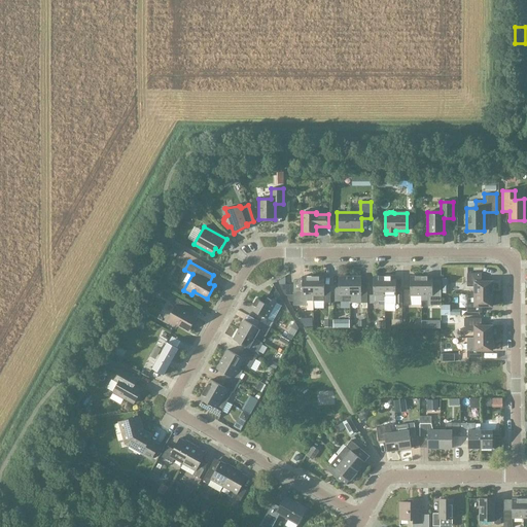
[(475,293),(492,293),(492,281),(481,281),(481,273),(467,273),(467,286),(475,286),(475,293)]
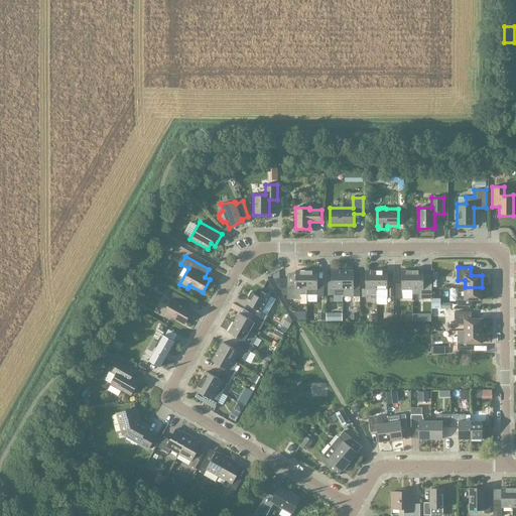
[(306,303),(306,294),(306,270),(295,270),(295,284),(287,284),(287,299),(300,299),(300,303),(306,303)]
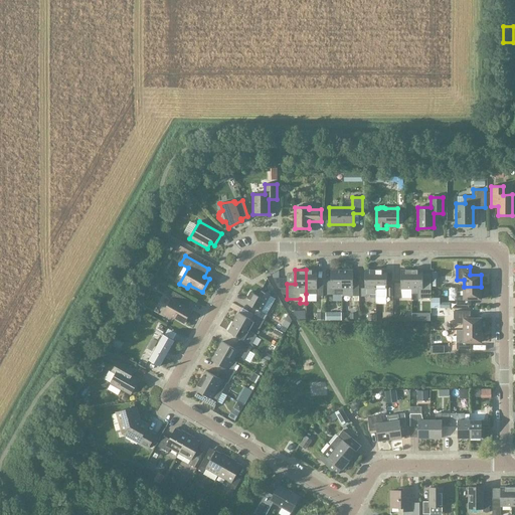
[(306,294),(316,294),(316,296),(323,296),(323,284),(317,284),(317,270),(306,270),(306,294)]
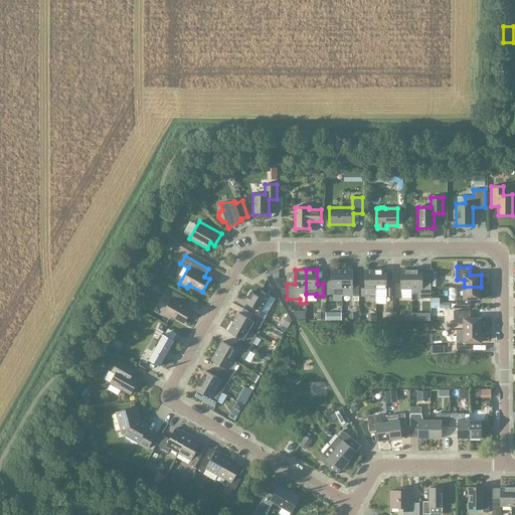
[(341,296),(342,296),(342,270),(331,270),(331,285),(327,285),(327,295),(341,295),(341,296)]
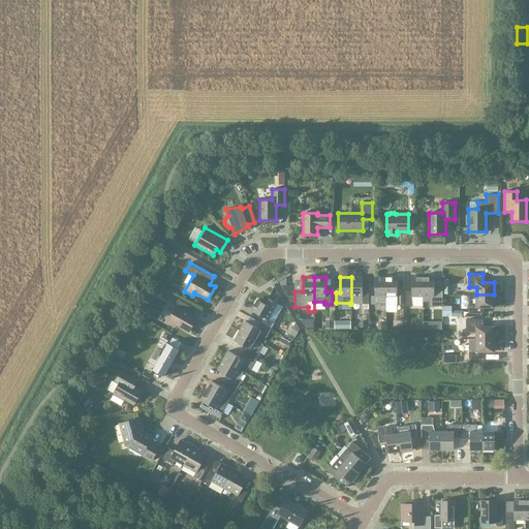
[(368,297),(362,297),(362,277),(351,277),(351,304),(368,304),(368,297)]
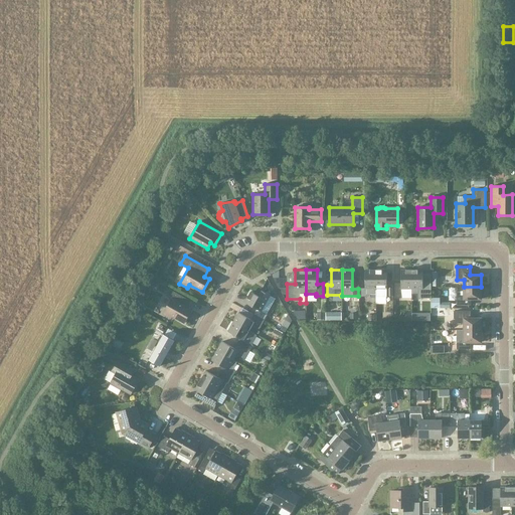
[(370,294),(375,294),(375,270),(364,270),(364,289),(360,289),(360,297),(370,297),(370,294)]
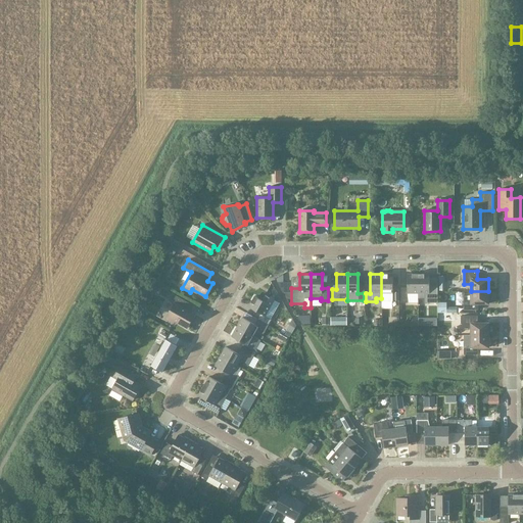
[(381,300),(387,300),(392,300),(392,274),(381,274),(381,298),(381,300)]
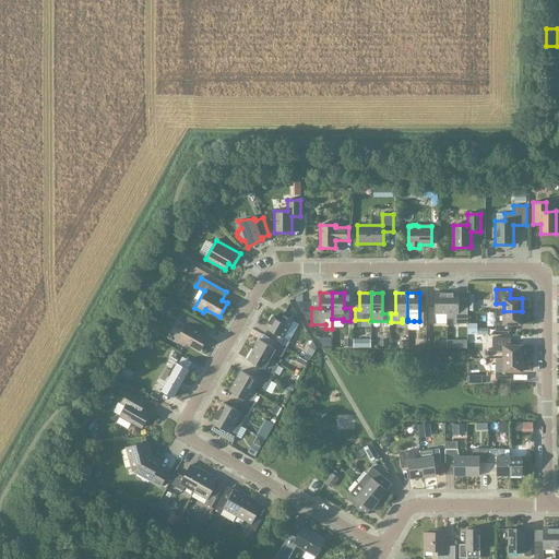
[(435,313),(447,313),(447,293),(435,293),(435,308),(428,308),(428,323),(435,323),(435,313)]
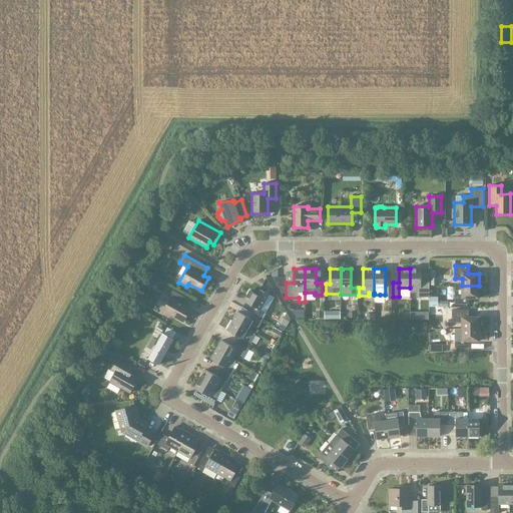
[(410,293),(416,293),(416,298),(429,298),(429,283),(421,283),(421,269),(410,269),(410,288),(410,293)]
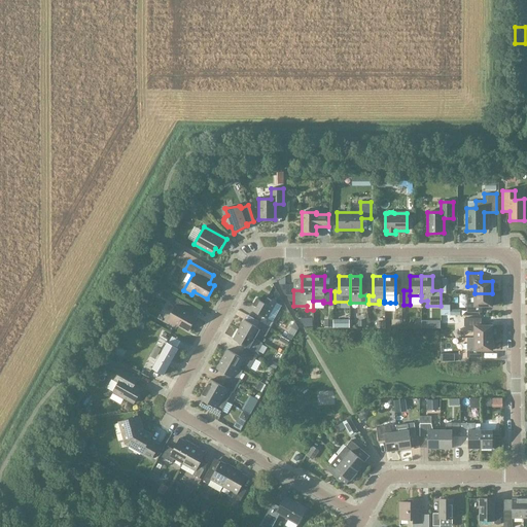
[(467,301),(467,312),(481,312),(481,306),(492,306),(492,293),(475,293),(467,293),(467,301)]
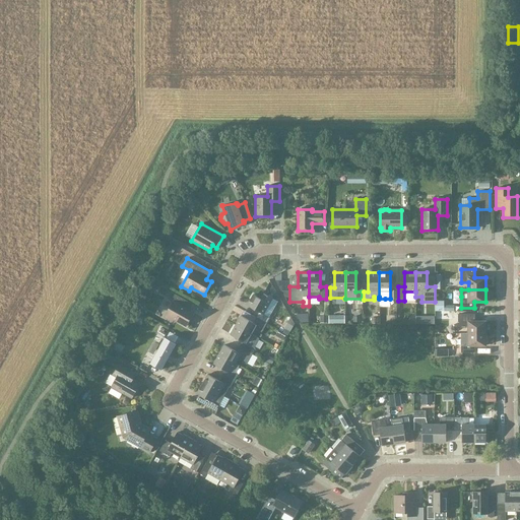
[(192,304),(172,293),(168,299),(173,302),(164,317),(172,322),(174,319),(186,326),(193,313),(188,310),(192,304)]
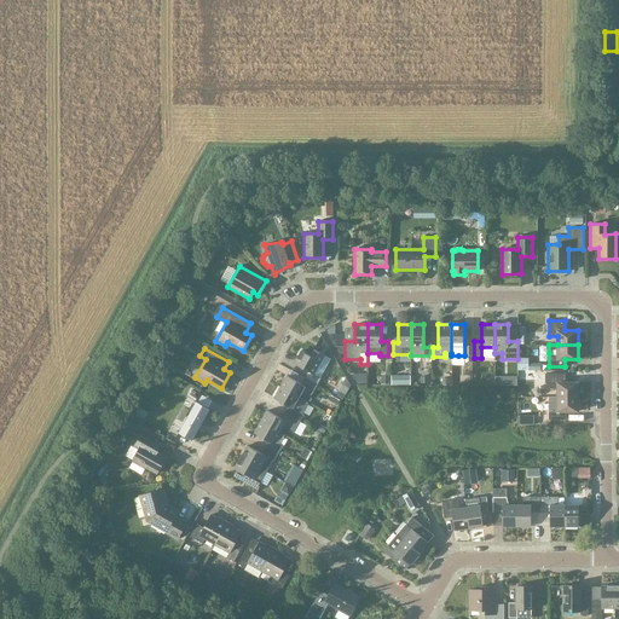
[(304,377),(317,385),(320,379),(313,374),(324,356),(313,350),(310,356),(301,351),(294,363),(307,371),(304,377)]
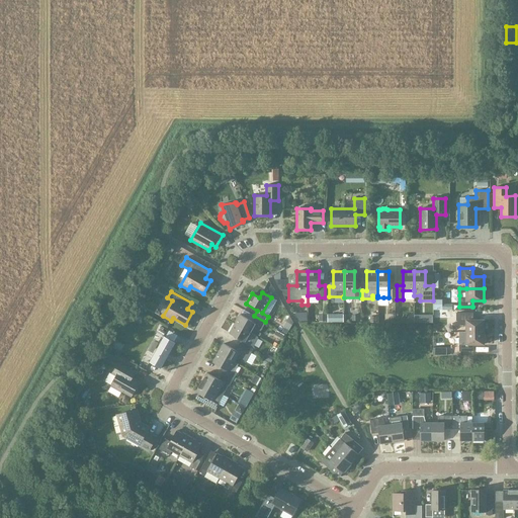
[(466,332),(484,332),(484,320),(472,320),(472,313),(456,313),(456,325),(466,325),(466,332)]
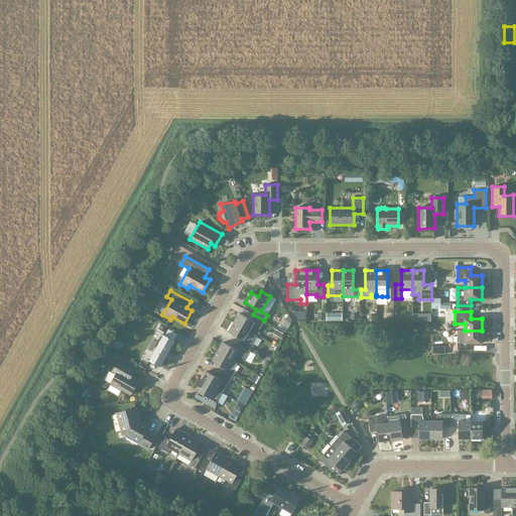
[(253,314),(251,319),(239,313),(234,323),(250,332),(253,327),(259,331),(264,320),(253,314)]
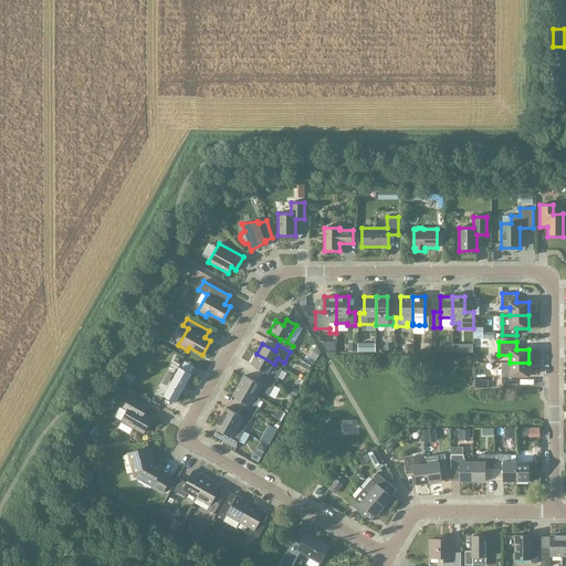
[(269,374),(274,364),(257,354),(250,364),(263,371),(260,377),(274,385),(278,379),(269,374)]
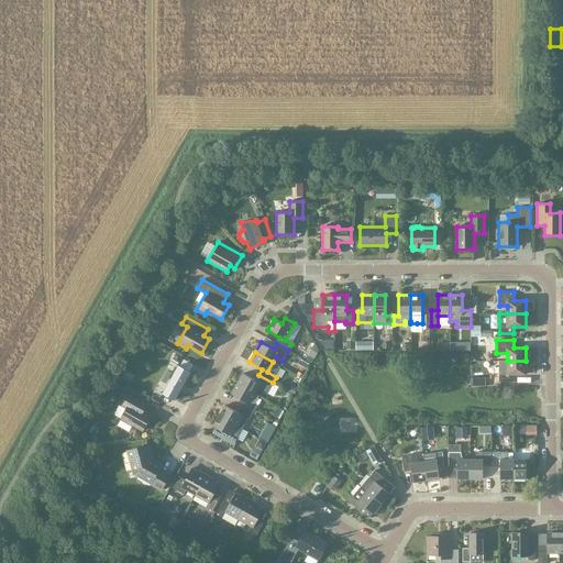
[(499,368),(499,382),(514,382),(514,374),(526,374),(526,361),(507,361),(499,361),(499,368)]
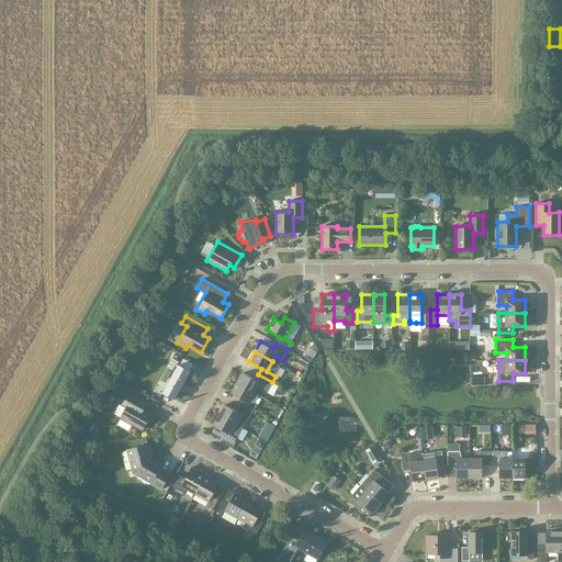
[(190,371),(178,364),(161,393),(175,400),(190,371)]
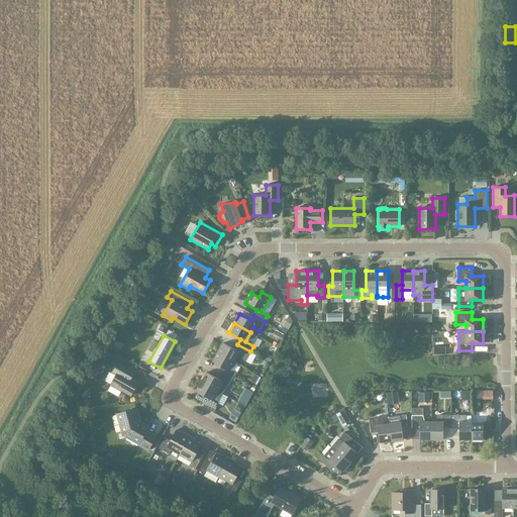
[(250,351),(237,344),(234,349),(223,342),(217,352),(234,362),(237,356),(245,362),(250,351)]
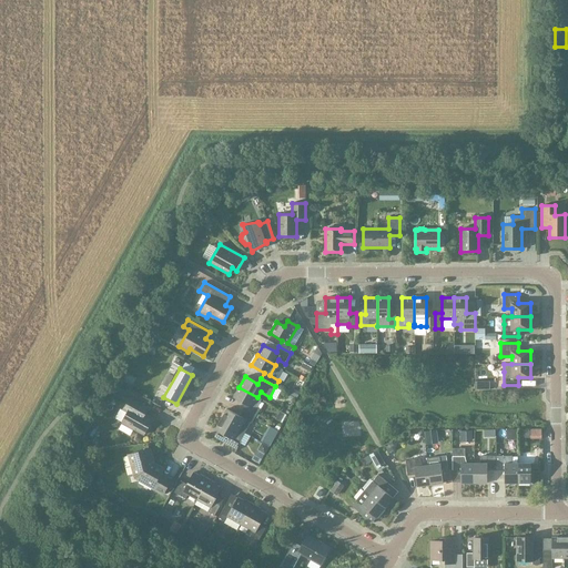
[(257,397),(239,387),(233,397),(246,405),(243,411),(255,417),(256,417),(261,411),(256,408),(261,399),(257,397)]
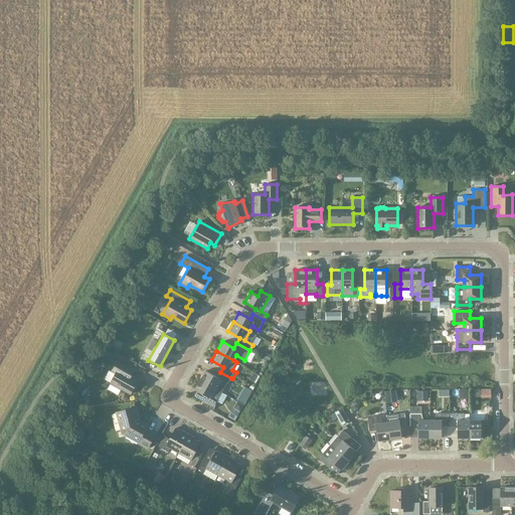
[(135,369),(118,360),(112,371),(116,374),(111,383),(130,394),(138,380),(131,375),(135,369)]
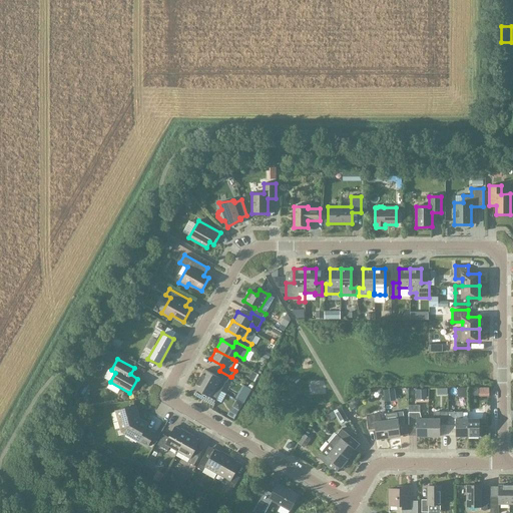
[(220,391),(226,382),(227,382),(230,377),(219,371),(216,376),(204,369),(199,379),(220,391)]
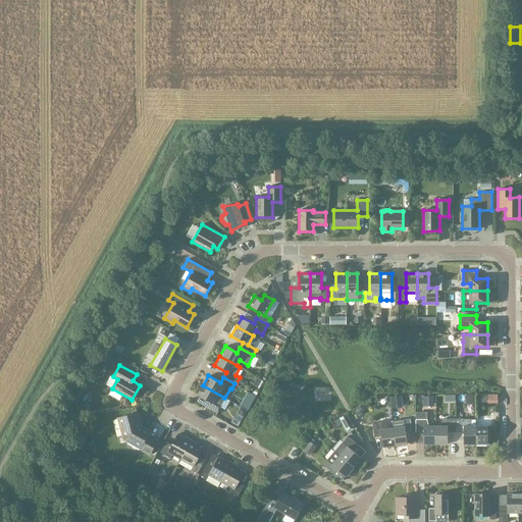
[(219,407),(224,398),(203,385),(198,395),(209,402),(206,407),(217,413),(220,408),(219,407)]
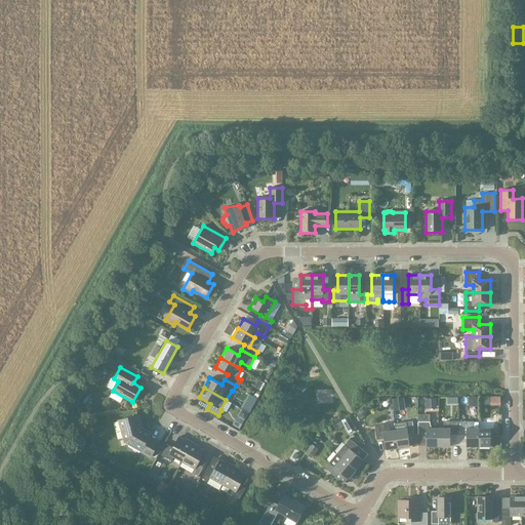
[(142,429),(137,415),(119,420),(124,439),(126,438),(128,444),(151,456),(158,443),(149,438),(151,434),(142,429)]
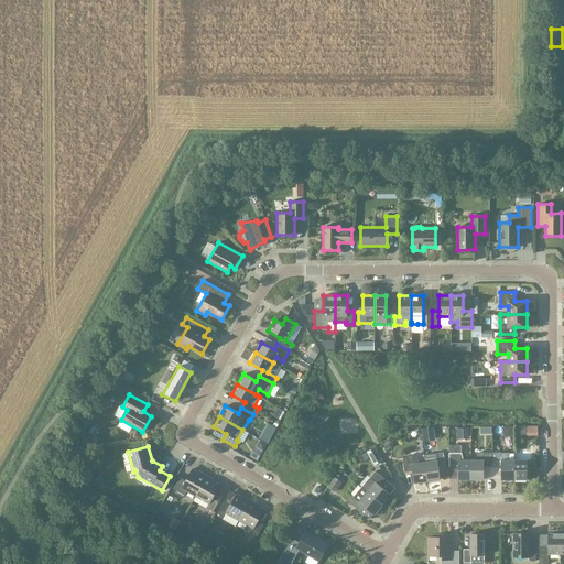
[(375,447),(367,452),(375,465),(382,461),(375,447)]
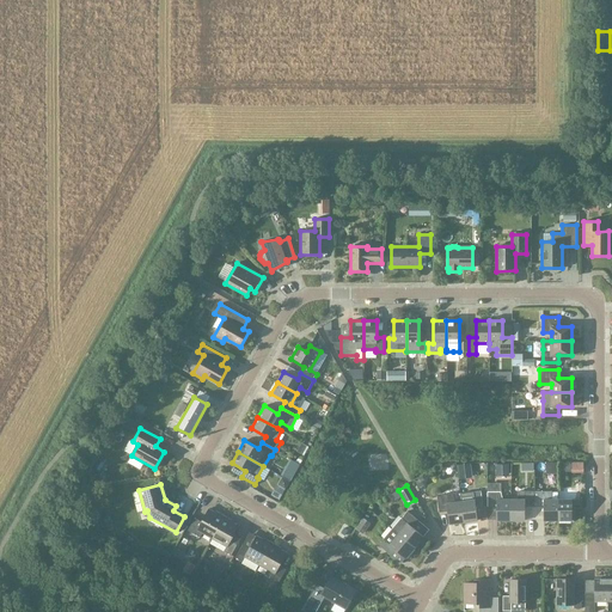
[(557,500),(557,520),(571,520),(571,500),(574,500),(575,500),(577,490),(576,490),(576,491),(563,488),(563,491),(557,491),(557,500)]
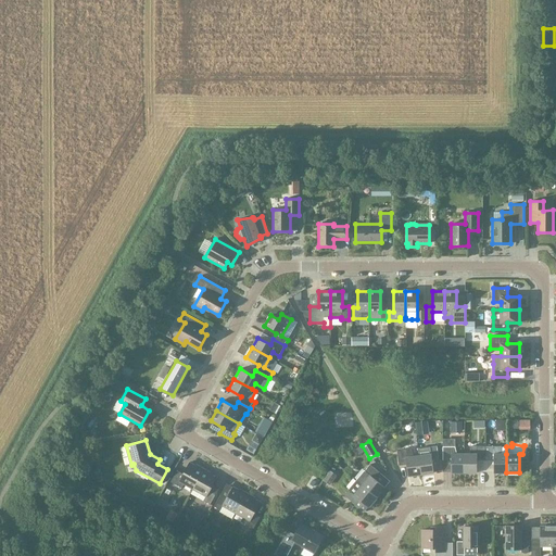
[(418,455),(420,475),(433,472),(432,462),(439,460),(437,446),(427,447),(426,454),(418,455)]
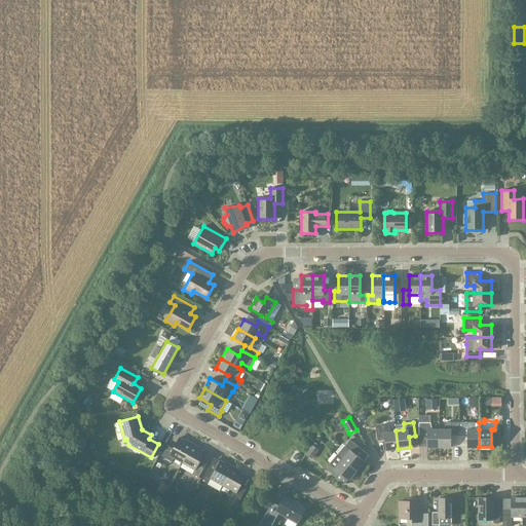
[(439,447),(439,429),(433,429),(430,422),(426,422),(418,422),(418,436),(426,436),(426,447),(439,447)]
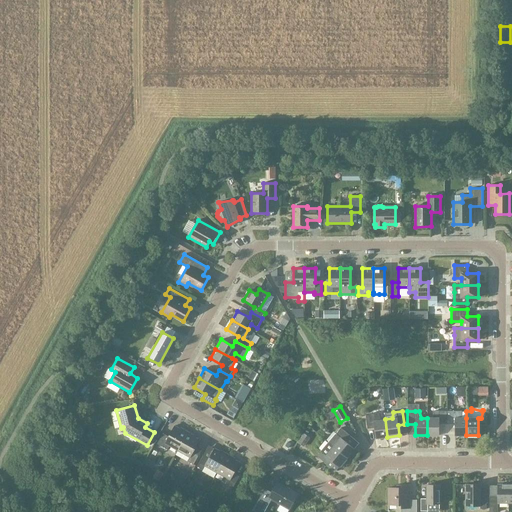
[(439,424),(447,424),(447,411),(435,411),(434,418),(427,418),(427,435),(439,435),(439,424)]
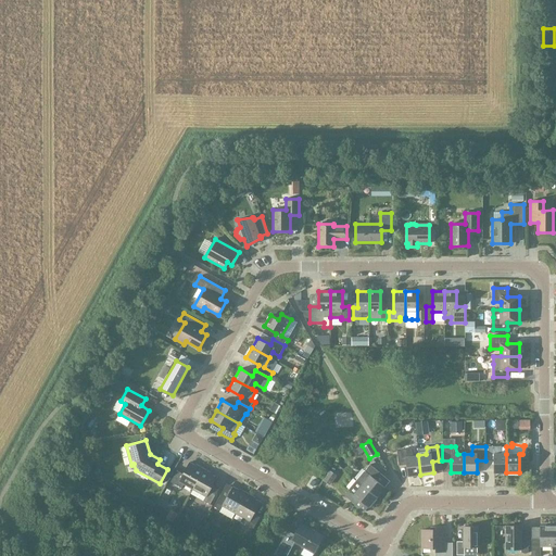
[(506,472),(506,454),(501,454),(501,446),(485,446),(485,460),(494,460),(494,472),(506,472)]
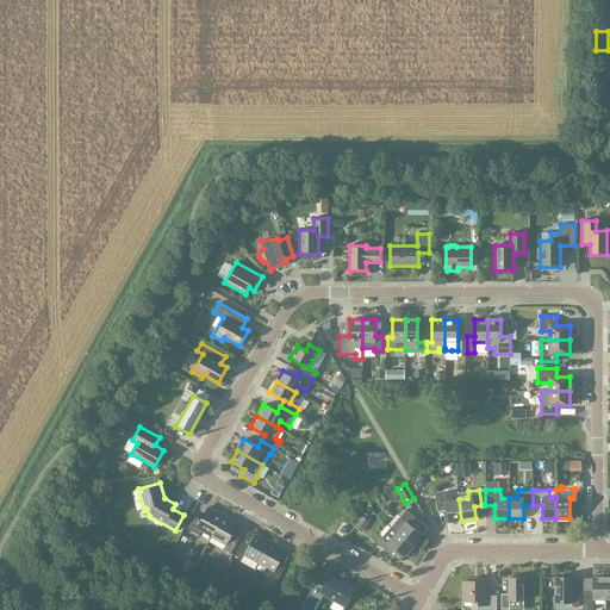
[(459,499),(453,500),(449,492),(440,493),(440,495),(435,495),(437,511),(446,510),(448,522),(461,521),(459,499)]
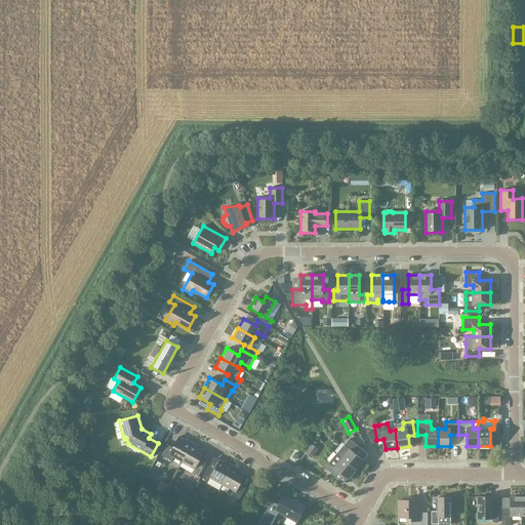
[(182,461),(193,443),(187,440),(187,441),(178,437),(172,447),(167,444),(161,455),(171,460),(173,457),(182,461)]
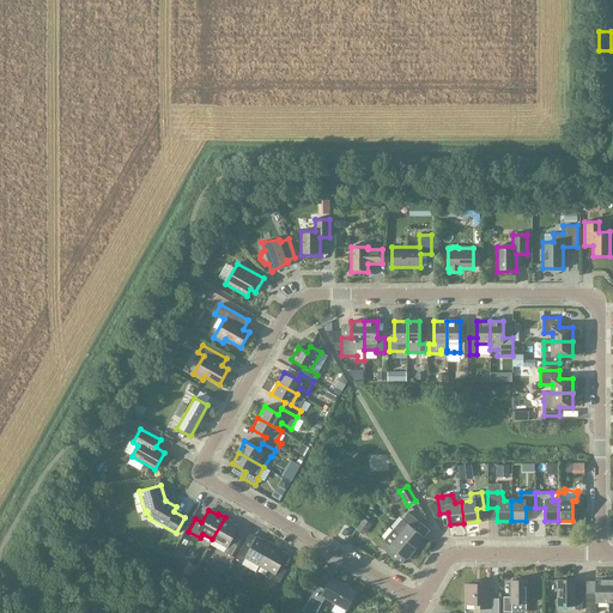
[(393,529),(416,548),(424,538),(414,529),(419,522),(407,513),(393,529)]
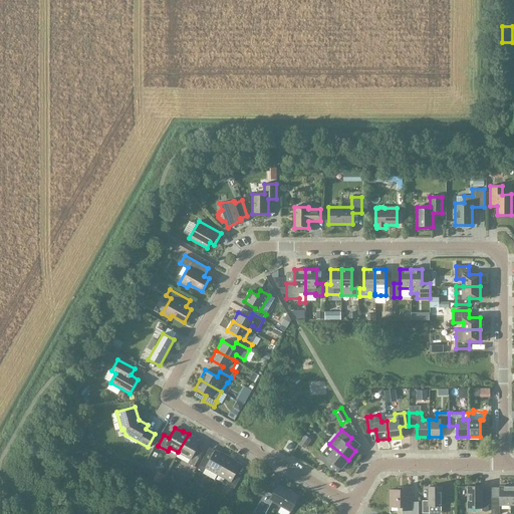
[(189,434),(178,452),(190,459),(188,463),(194,466),(198,459),(193,456),(201,442),(193,438),(194,437),(189,434)]
